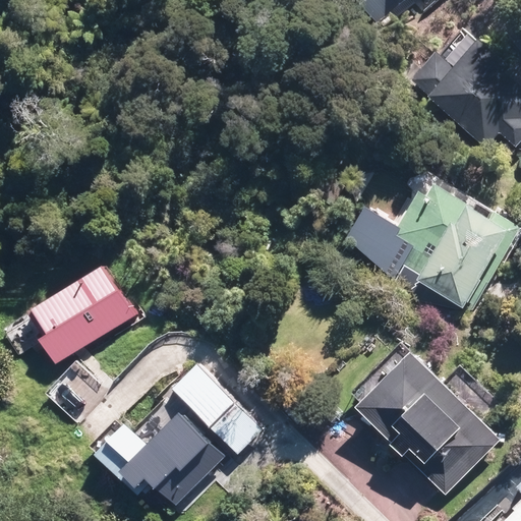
[(408,0),(349,0),(373,30),(408,0)]
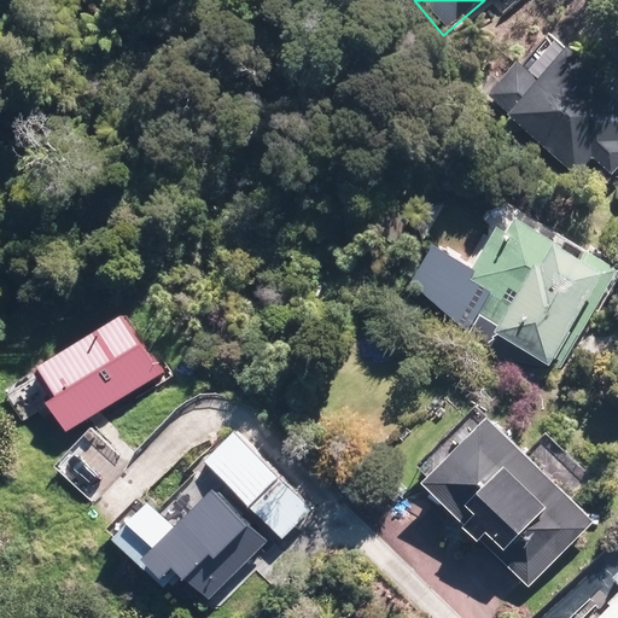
[(512,117),(508,121),(570,173),(584,156),(605,174),(617,157),(617,150),(611,144),(617,135),(617,112),(592,89),(593,87),(559,58),(534,88),(513,70),(489,98),(512,117)]
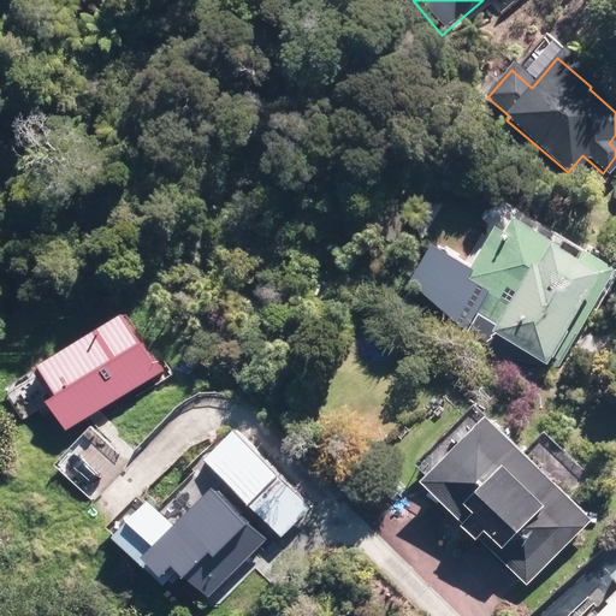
[(602,280),(508,227),(478,283),(513,302),(499,324),(558,357),(602,280)]
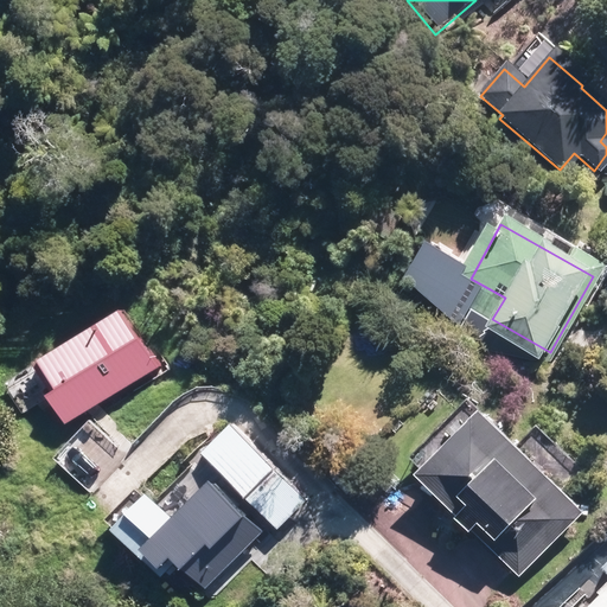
[(568,519),(471,421),(415,475),(512,574),(568,519)]
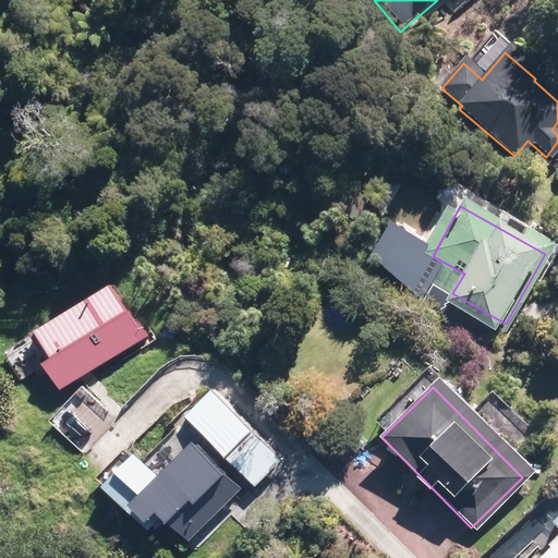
[(282,460),(213,393),(187,420),(257,486),(282,460)]
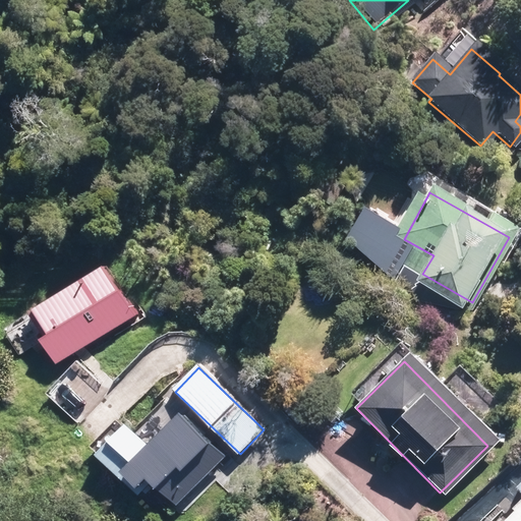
[(137,498),(151,482),(177,506),(222,456),(184,423),(156,457),(125,429),(97,461),(137,498)]
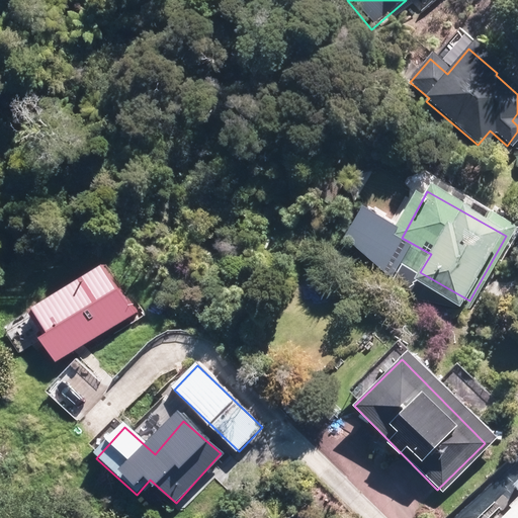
[(517,517),(517,500),(501,517),(517,517)]
